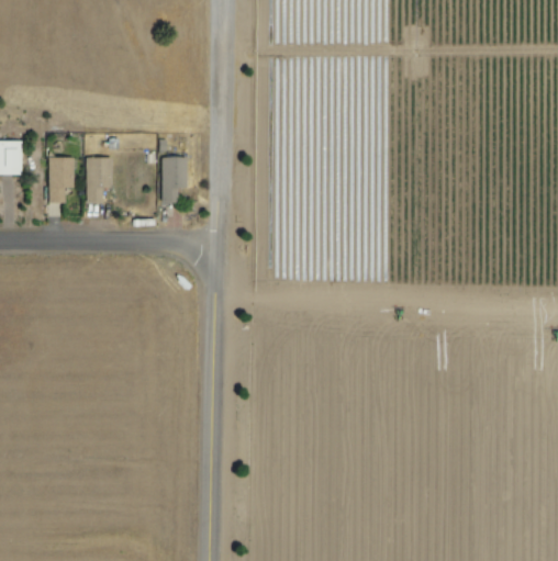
[(0,142),(21,142),(21,175),(0,175),(0,142)]
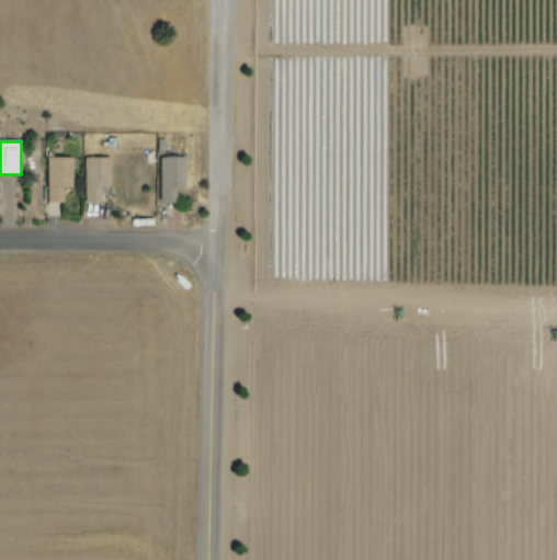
[(49,156),(75,157),(75,187),(66,186),(66,203),(48,203),(49,156)]
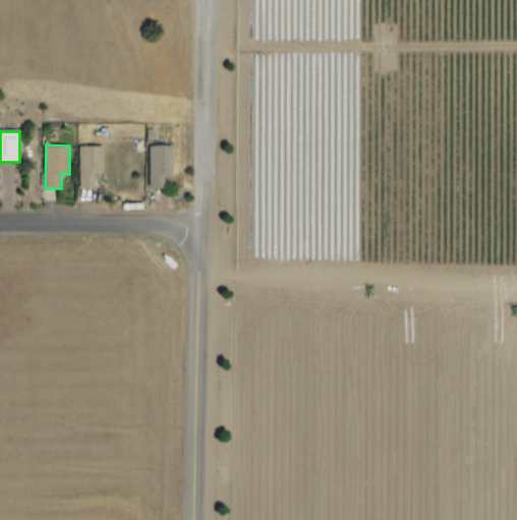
[(80,145),(105,146),(105,174),(97,173),(97,188),(80,187),(80,145)]
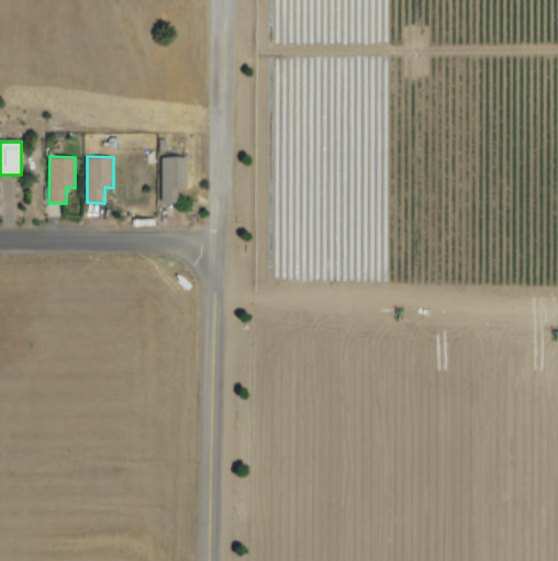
[(162,157),(188,158),(188,189),(179,188),(179,204),(162,203),(162,157)]
